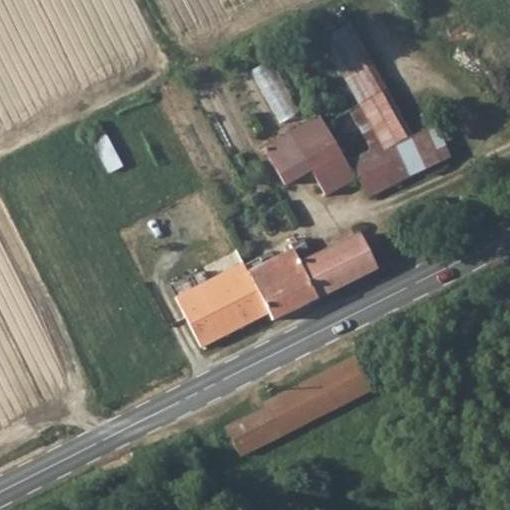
[(271,88),(287,119),(303,110),(287,80),(271,88)]
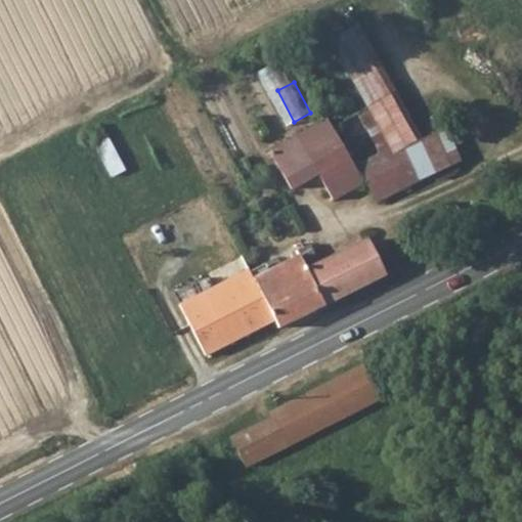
[(358,111),(378,144),(400,132),(409,127),(391,94),(358,111)]
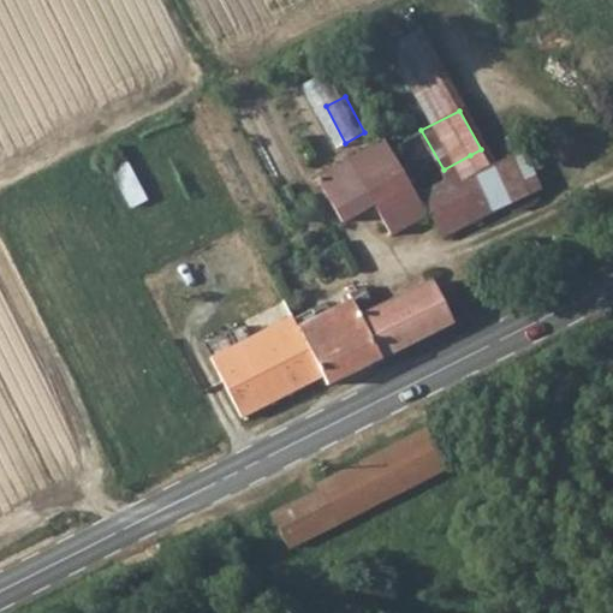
[(499,204),(539,183),(512,131),(481,149),(470,155),(499,204)]
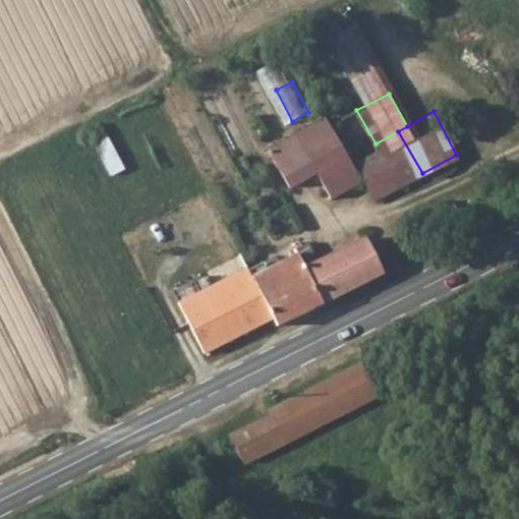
[(357,175),(329,123),(322,112),(292,128),(327,192),(357,175)]
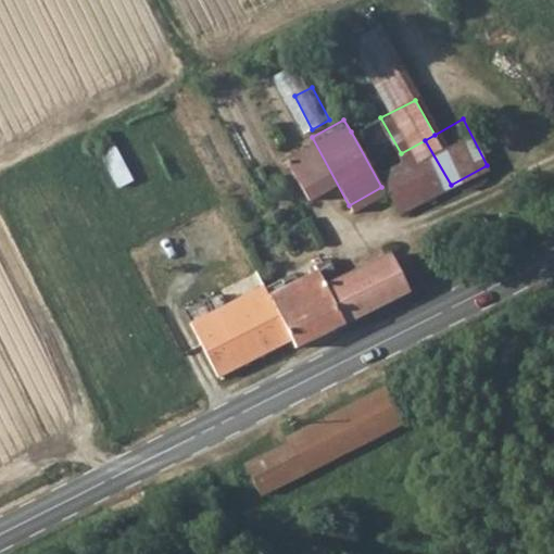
[(451,185),(425,140),(401,153),(380,165),(403,211),(451,185)]
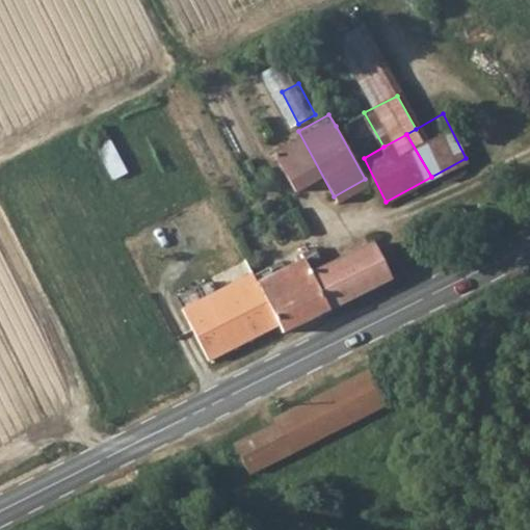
[(261,281),(282,324),(288,336),(392,277),(372,238),(363,242),(366,247),(327,265),(318,246),(305,253),(307,257),(261,281)]
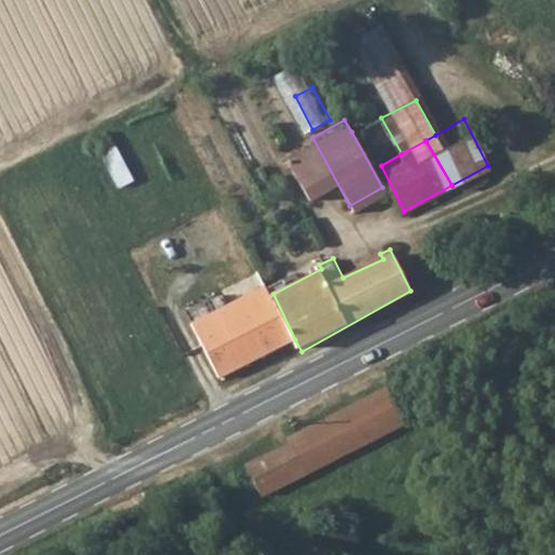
[(241,304),(217,316),(243,366),(295,340),(273,294),(244,309),(241,304)]
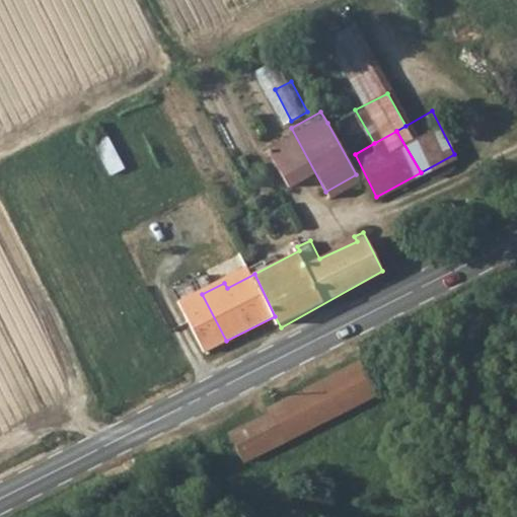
[(231,431),(245,459),(359,399),(378,389),(362,356),(270,407),(271,410),(231,431)]
